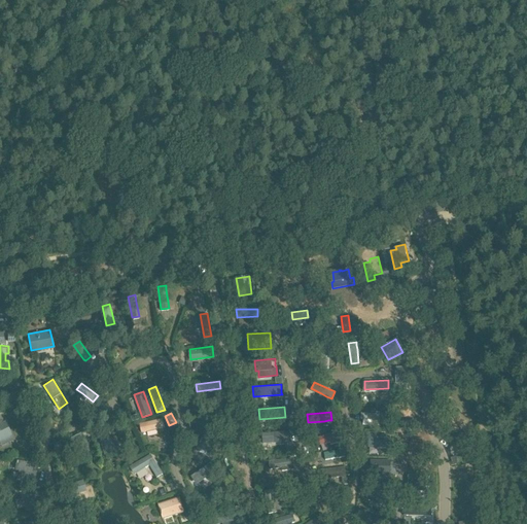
[(0,418),(0,440),(1,443),(12,438),(4,420),(2,421),(0,418)]
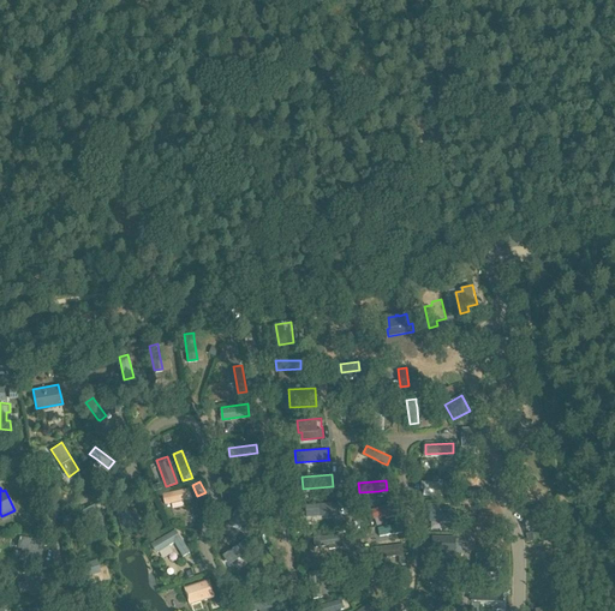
[(187,513),(197,514),(199,498),(191,496),(192,489),(184,487),(181,498),(180,507),(189,508),(187,513)]
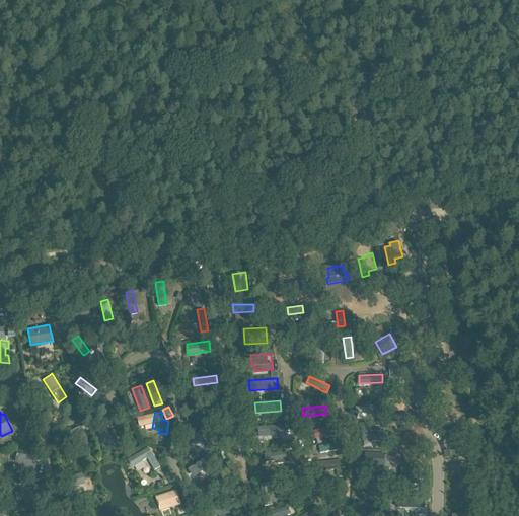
[(387,421),(413,422),(413,413),(387,412),(387,421)]
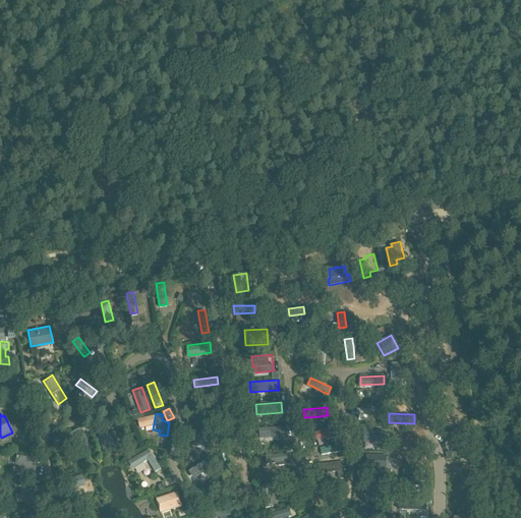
[(204,420),(194,443),(204,447),(213,423),(204,420)]
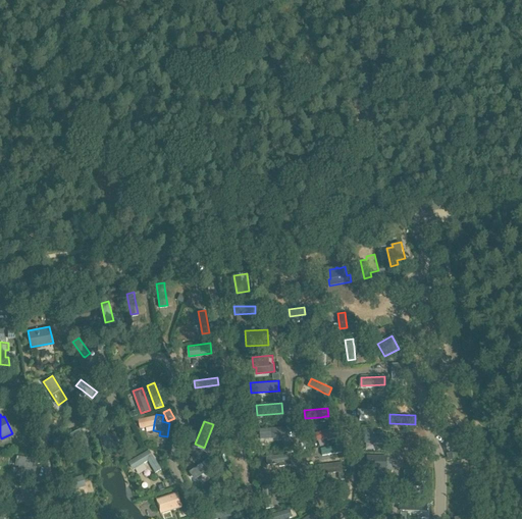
[(116,444),(113,431),(107,432),(104,422),(95,425),(103,449),(116,444)]
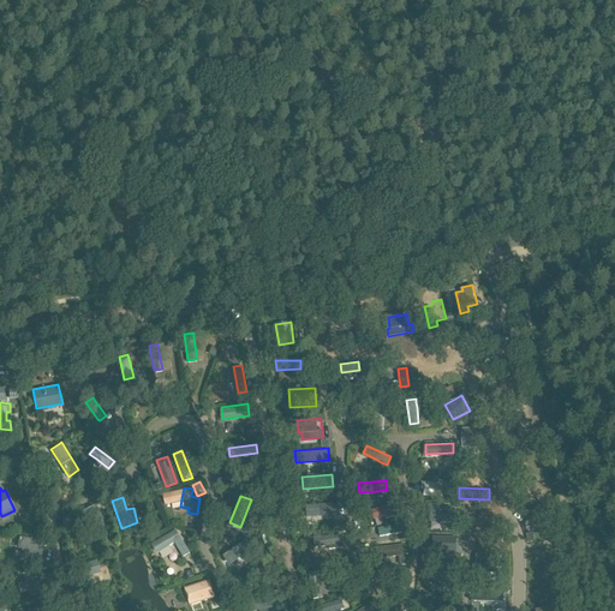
[(396,501),(371,509),(375,517),(399,510),(396,501)]
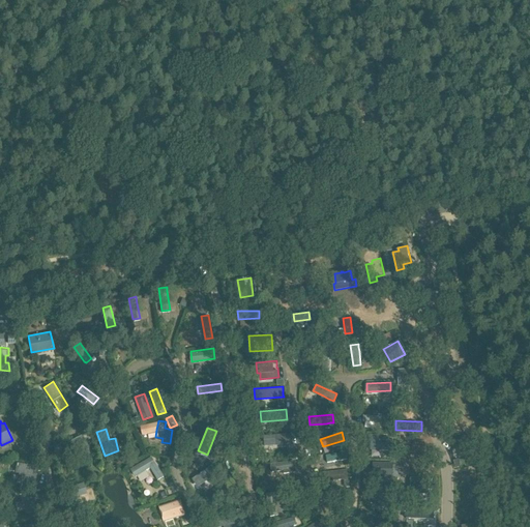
[(290,433),(263,436),(265,446),(291,443),(290,433)]
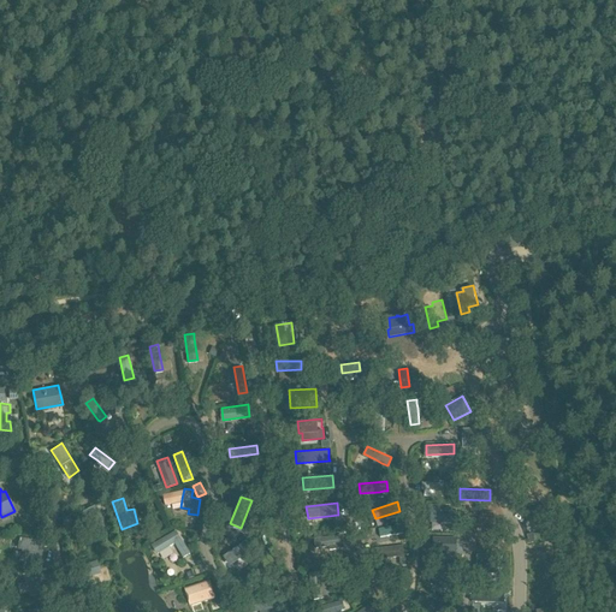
[(94,505),(81,512),(92,533),(106,526),(94,505)]
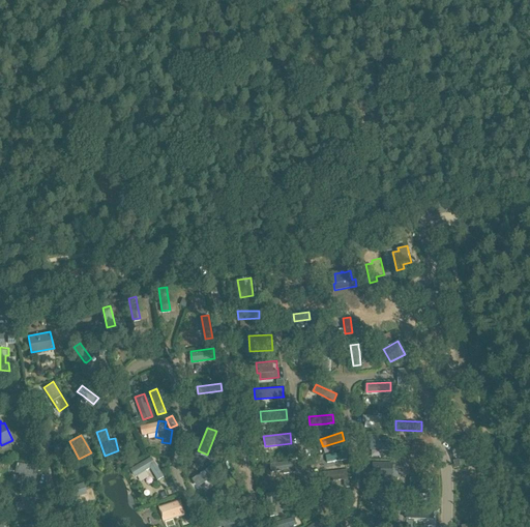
[(371,435),(371,448),(388,449),(388,435),(371,435)]
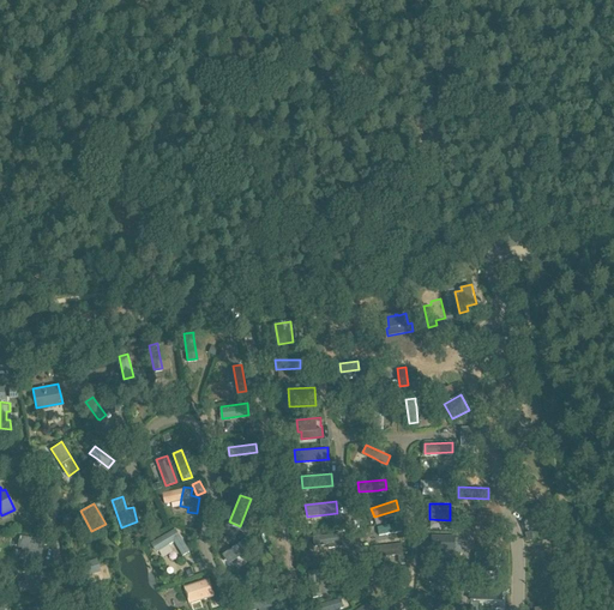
[(552,512),(549,503),(524,508),(527,518),(525,518),(527,524),(551,519),(548,513),(552,512)]
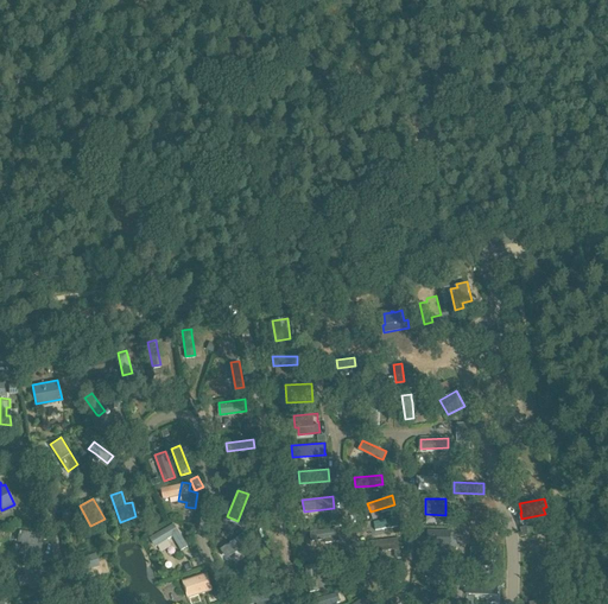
[(398,515),(374,520),(375,528),(399,523),(398,515)]
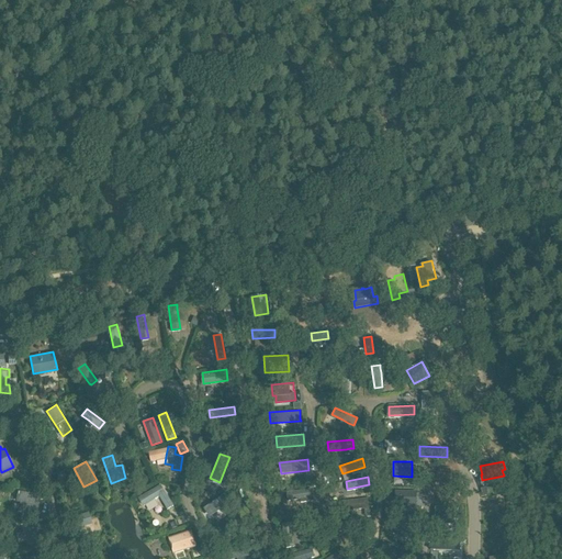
[(160,483),(138,498),(143,505),(159,494),(167,507),(173,504),(160,483)]
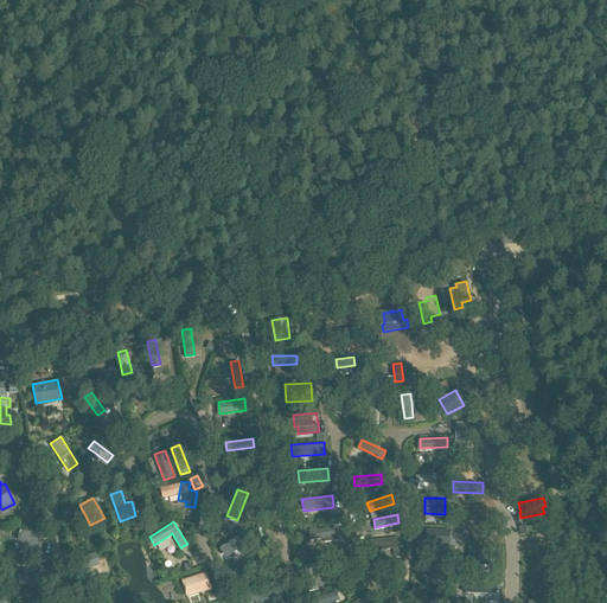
[(528,521),(510,521),(510,531),(528,531),(528,521)]
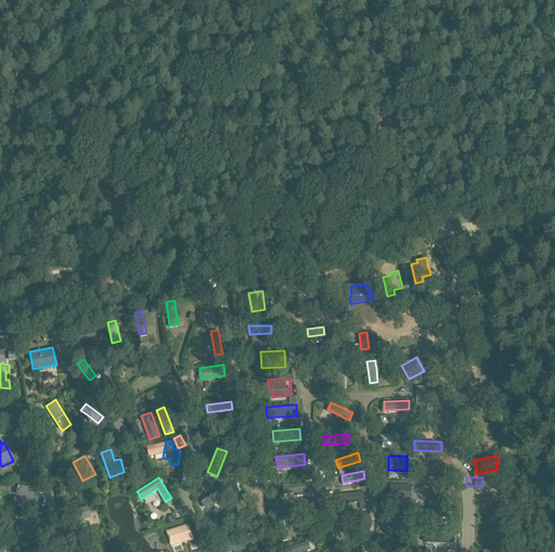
[(308,480),(284,484),(285,492),(296,490),(309,489),(308,480)]
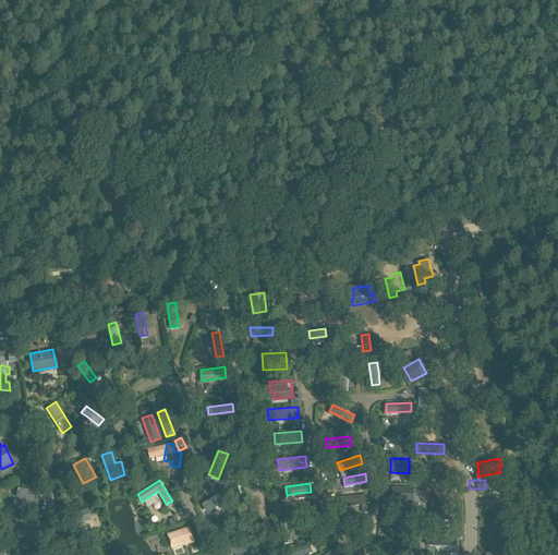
[(22,495),(21,502),(38,504),(39,497),(35,497),(36,487),(19,485),(17,495),(22,495)]
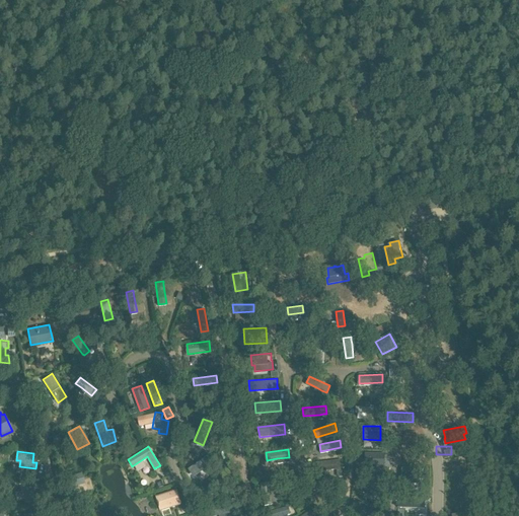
[(365,451),(364,465),(384,465),(384,451),(365,451)]
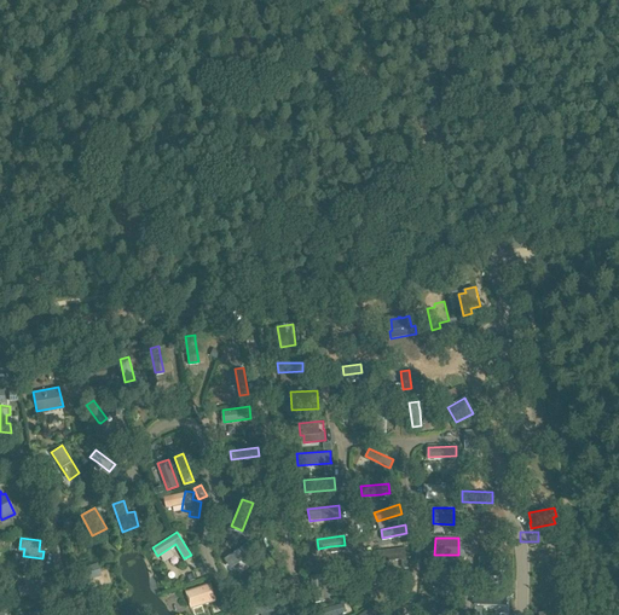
[(244,545),(226,557),(232,567),(250,553),(244,545)]
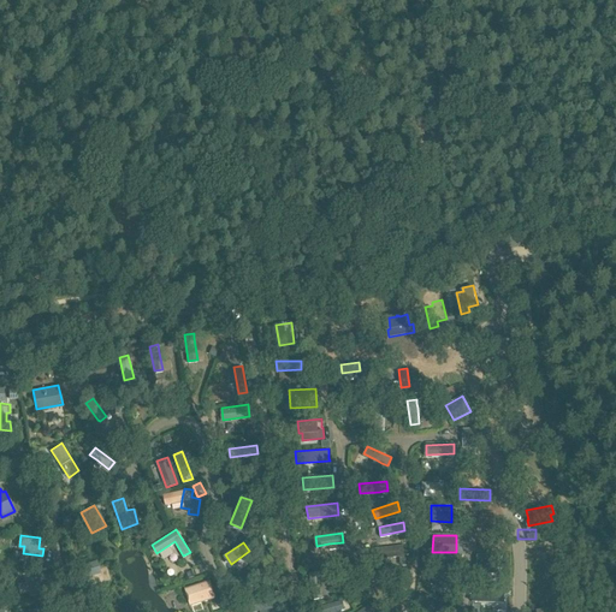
[(403,544),(375,547),(377,558),(404,554),(403,544)]
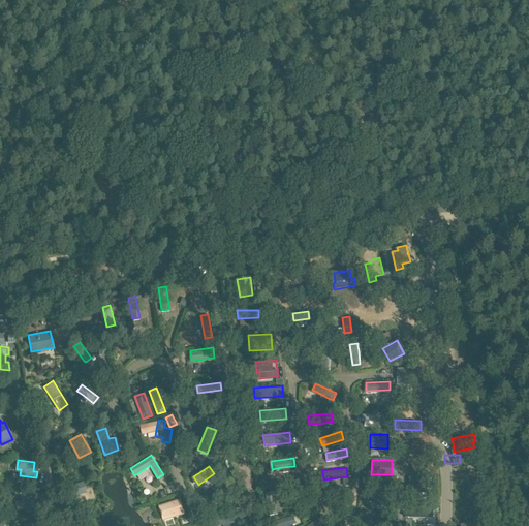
[(456,478),(457,485),(470,483),(470,482),(476,481),(476,475),(478,475),(478,470),(478,467),(456,470),(457,478),(456,478)]
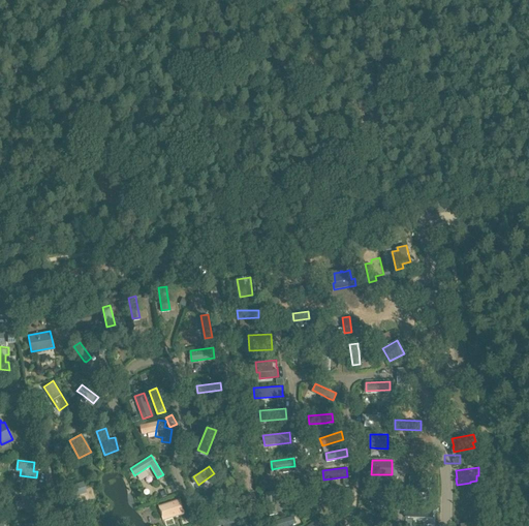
[(427,476),(409,477),(410,493),(428,492),(427,476)]
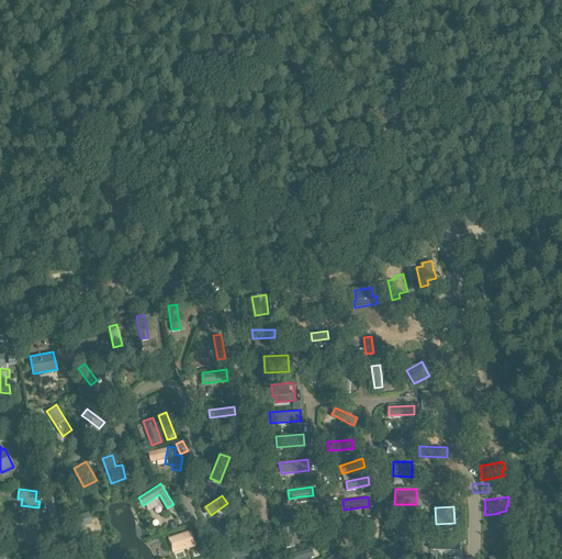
[(88,512),(62,520),(65,530),(91,523),(88,512)]
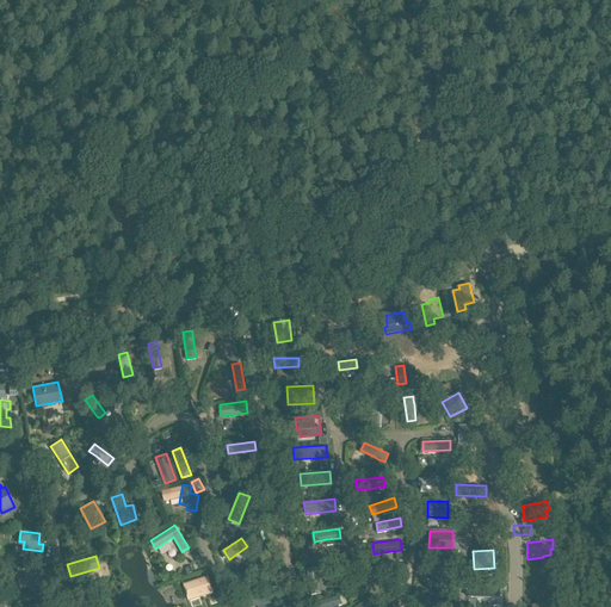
[(315,565),(307,567),(312,593),(320,592),(326,590),(321,565),(315,567),(315,565)]
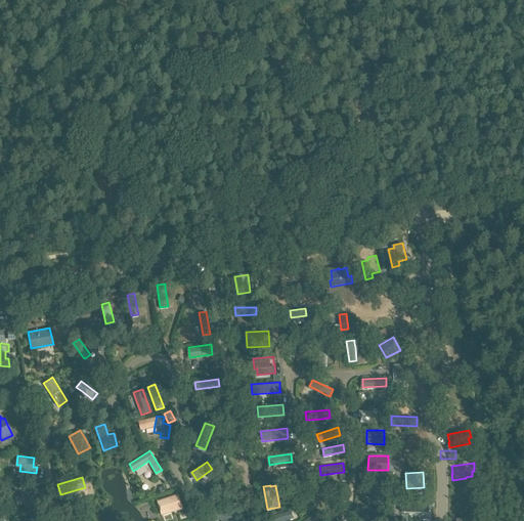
[(361,493),(361,494),(372,494),(377,494),(380,494),(381,487),(361,486),(361,493)]
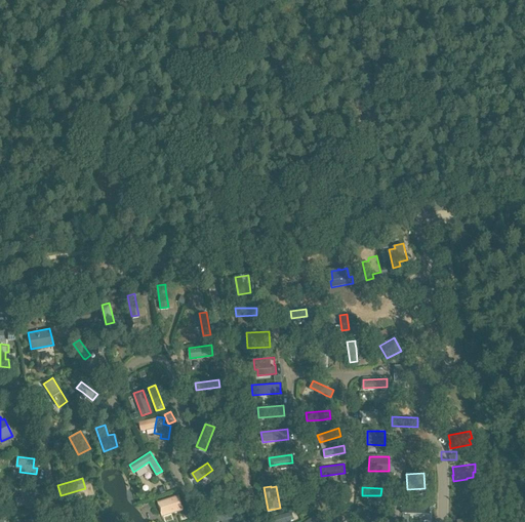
[(39,489),(24,493),(26,503),(27,509),(42,505),(40,499),(41,499),(39,489)]
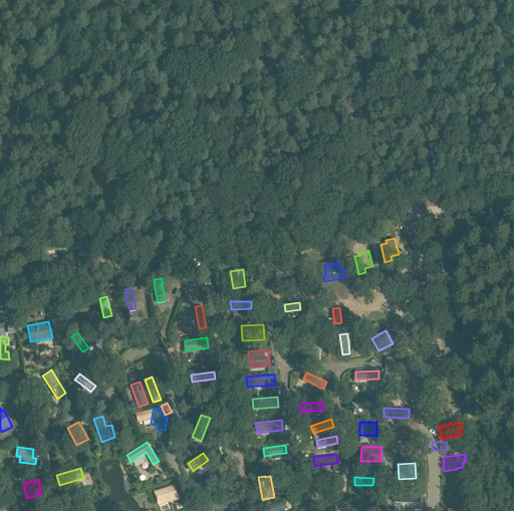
[(175,484),(155,490),(160,505),(179,498),(175,484)]
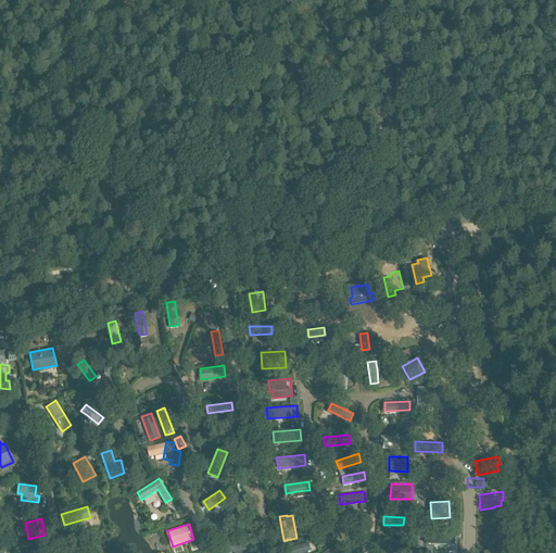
[(74,537),(88,532),(86,526),(78,528),(78,531),(73,532),(74,537)]
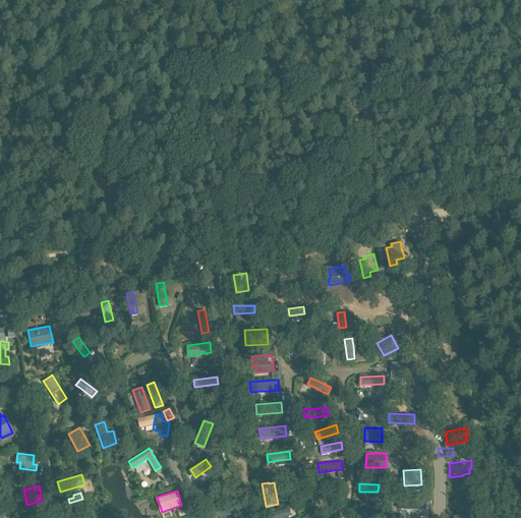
[(400,499),(400,508),(425,508),(425,499),(400,499)]
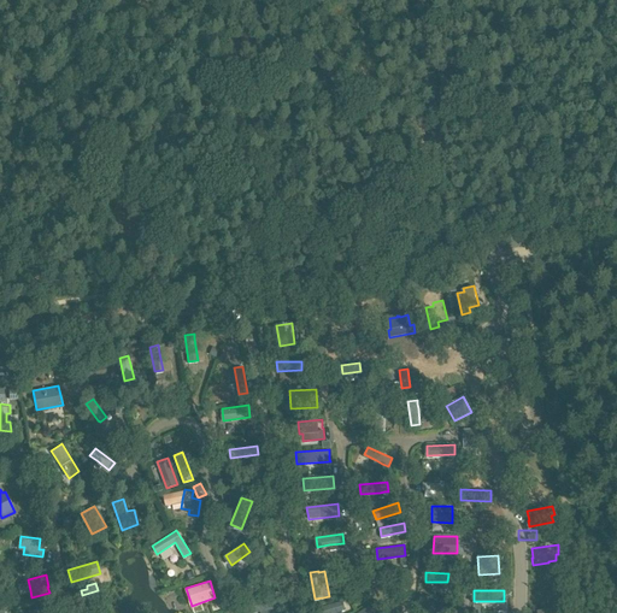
[(277,593),(247,601),(250,612),(260,609),(268,607),(280,603),(277,593)]
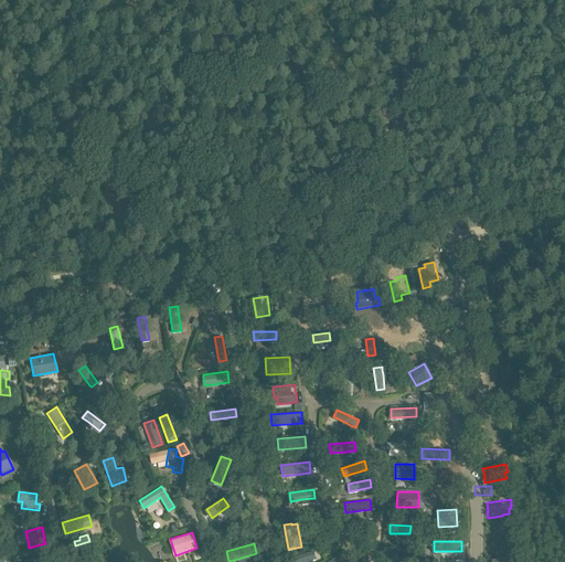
[(313,549),(291,555),(294,561),(300,561),(308,560),(313,559),(317,558),(313,549)]
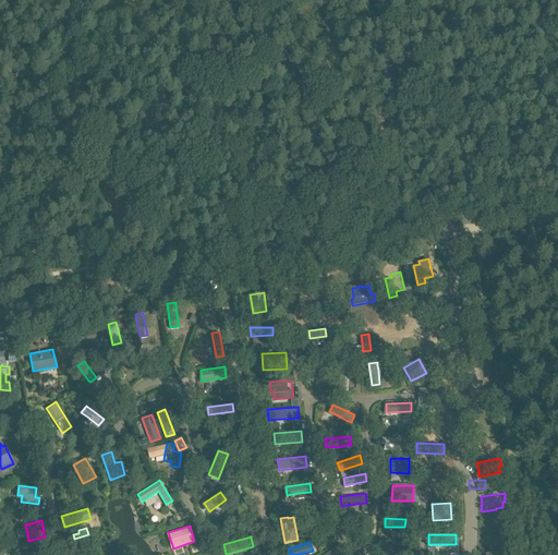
[(393,542),(392,551),(404,553),(403,554),(412,554),(414,545),(393,542)]
